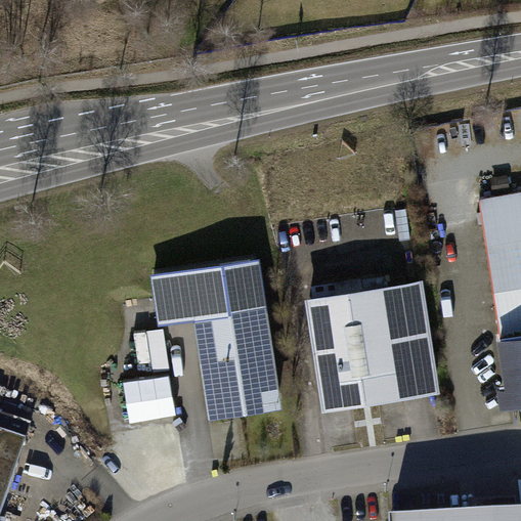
[(520,192),(481,198),(509,403),(520,401),(520,192)]
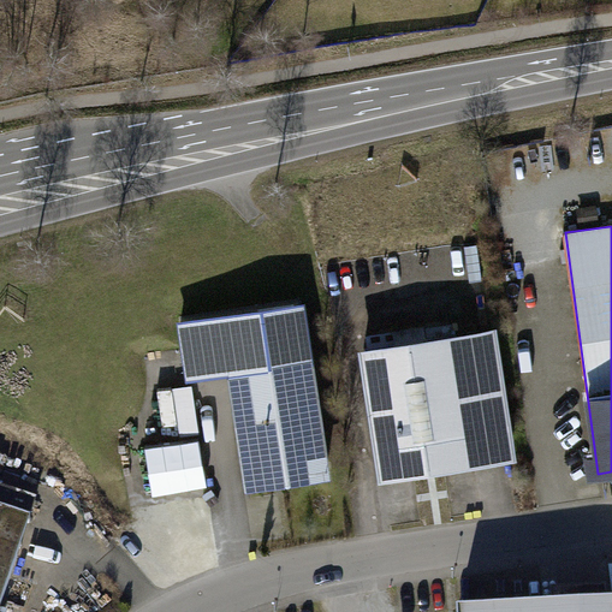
[(492,334),(362,354),(381,476),(510,457),(492,334)]
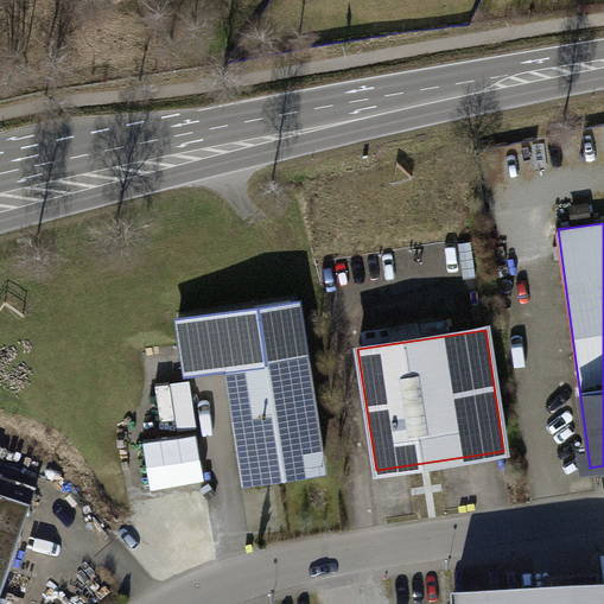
[(305,358),(226,372),(243,482),(323,470),(305,358)]
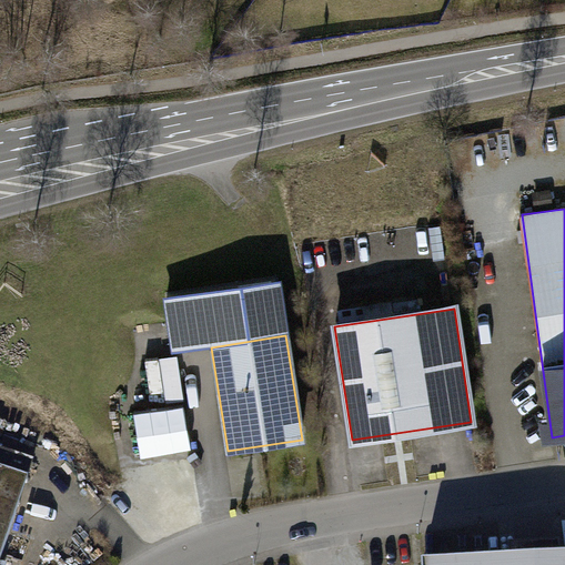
[(177,357),(147,362),(149,381),(161,380),(164,400),(181,396),(177,357)]
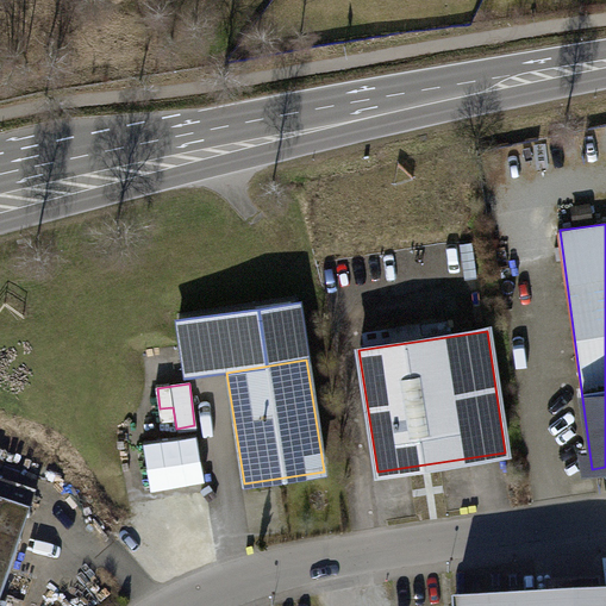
[(148,491),(204,485),(198,437),(142,443),(148,491)]
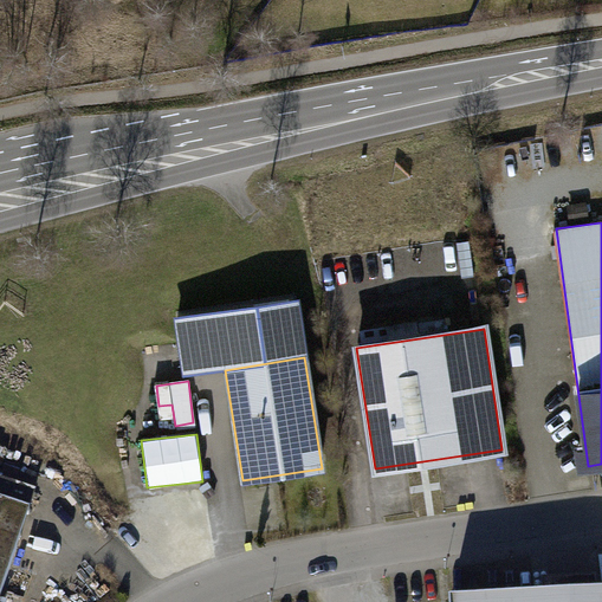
[(1,601),(26,515),(0,504),(0,601),(1,601)]
